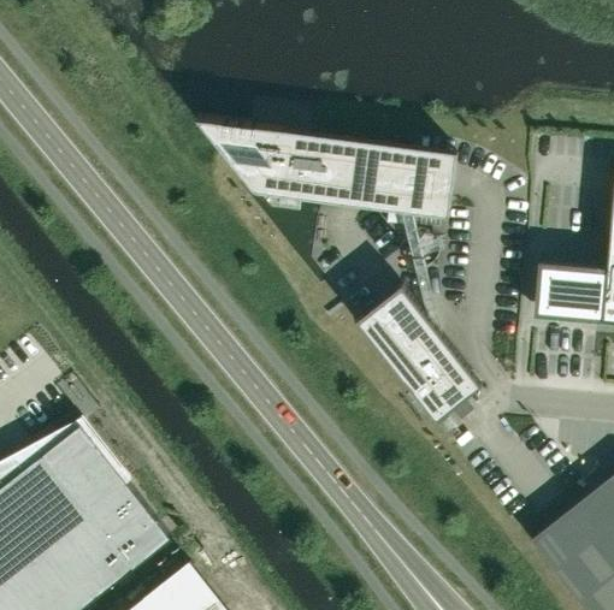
[(456,155),(196,120),(254,194),(448,219),(456,155)]
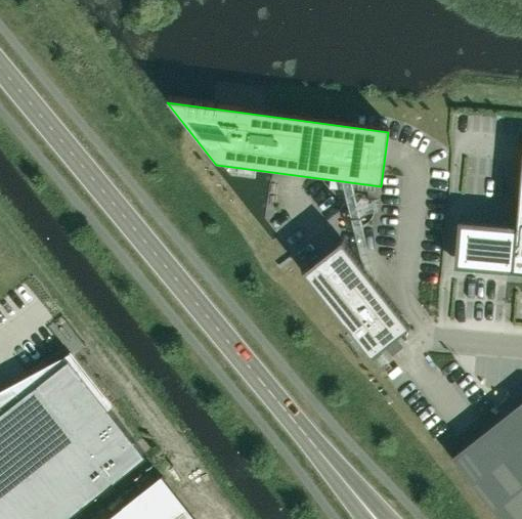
[(521,155),(521,156),(515,228),(462,223),(458,270),(521,275),(521,155)]
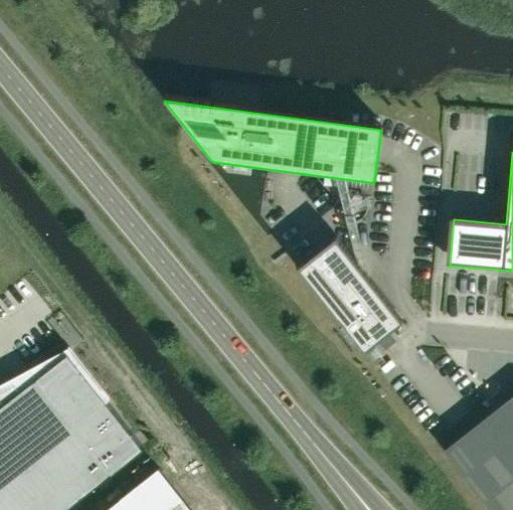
[(297,270),(346,331),(364,353),(375,345),(374,344),(376,342),(383,351),(393,344),(386,335),(402,323),(335,238),(297,270)]
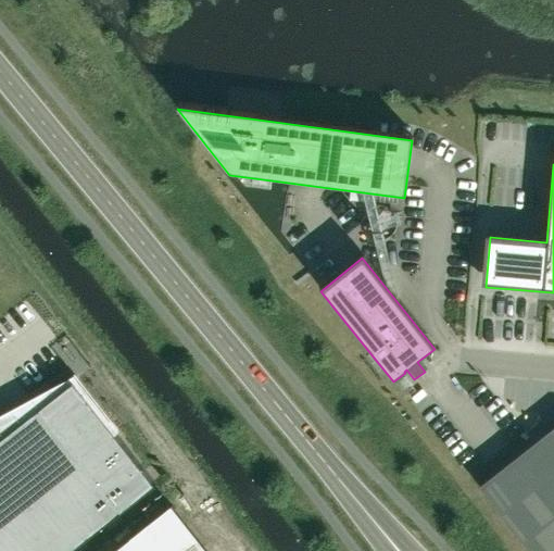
[(75,550),(154,489),(72,386),(0,441),(0,550),(75,550)]
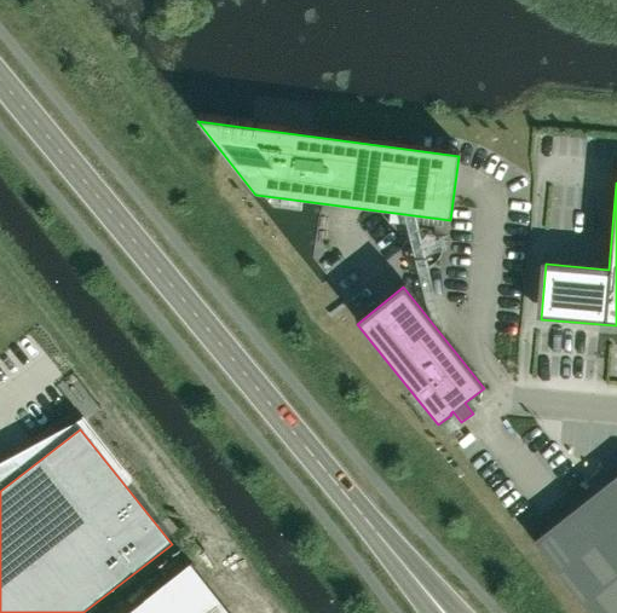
[(616,612),(616,476),(532,544),(586,612),(616,612)]
